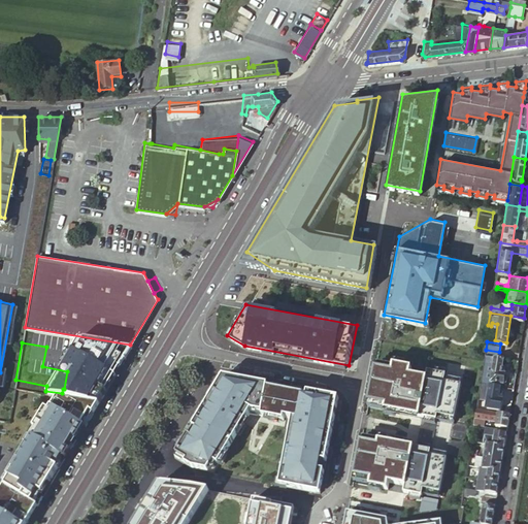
[(484,352),(480,380),(489,382),(489,379),(502,381),(502,380),(505,380),(506,371),(506,370),(505,370),(504,370),(504,369),(503,369),(504,364),(501,364),(502,355),(484,352)]
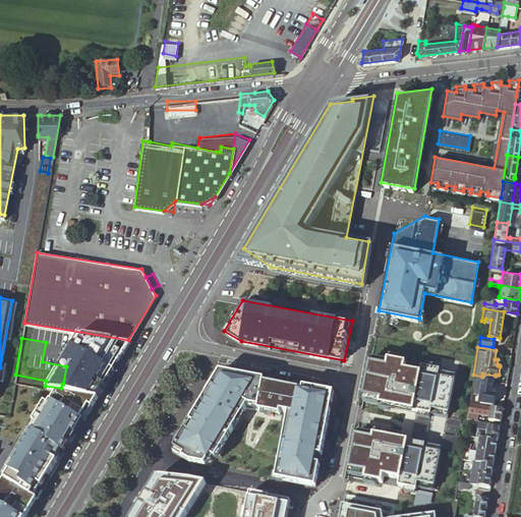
[(369,357),(362,392),(381,396),(380,400),(429,410),(430,405),(449,409),(456,375),(439,370),(440,364),(422,360),(420,367),(405,364),(406,357),(389,354),(387,361),(369,357)]
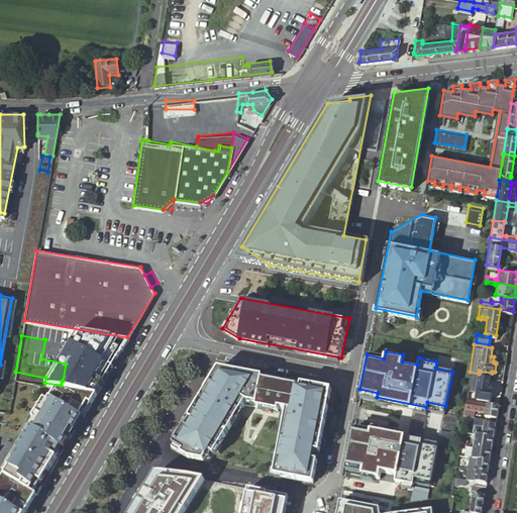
[(90,366),(71,362),(68,380),(87,383),(88,376),(91,374),(92,369),(90,367),(90,366)]
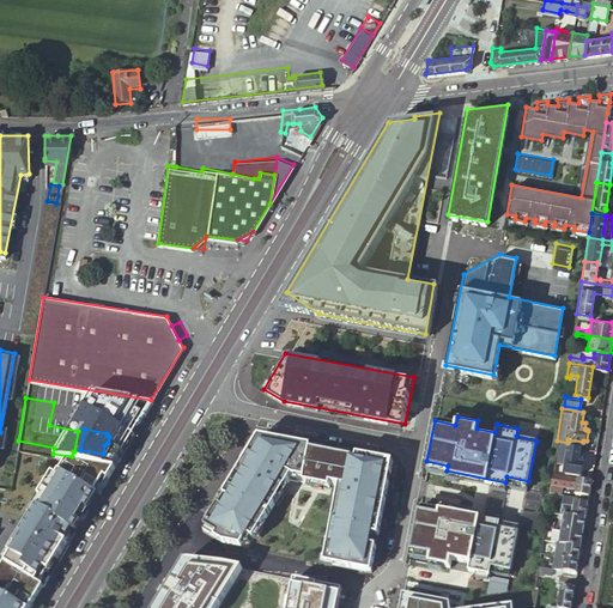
[(339,481),(323,559),(370,569),(392,457),(258,432),(202,527),(223,540),(247,545),(289,475),(329,484),(331,480),(339,481)]
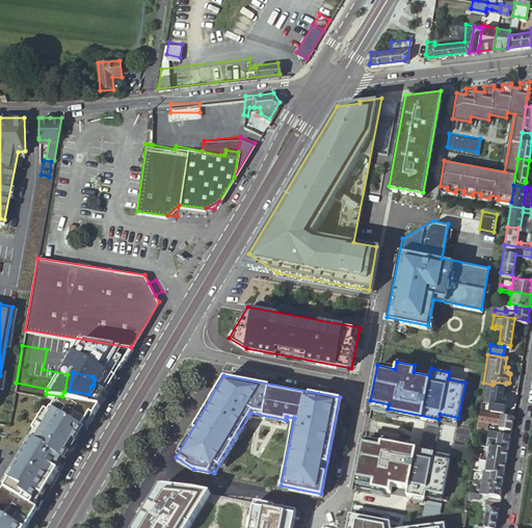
[(483,383),(481,391),(491,393),(488,407),(503,411),(504,399),(501,399),(503,387),(493,385),(483,383)]
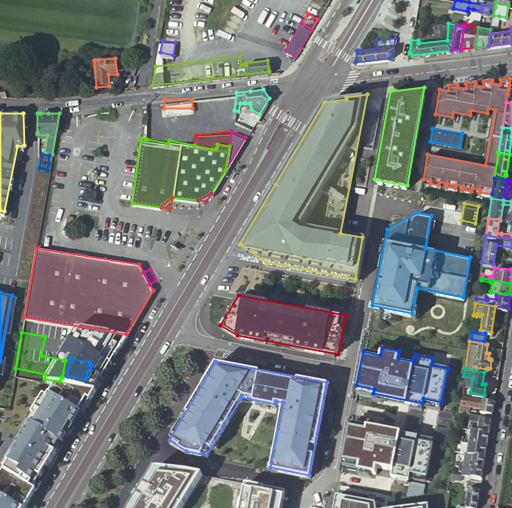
[(57,399),(65,400),(86,403),(93,391),(66,386),(65,393),(58,392),(57,399)]
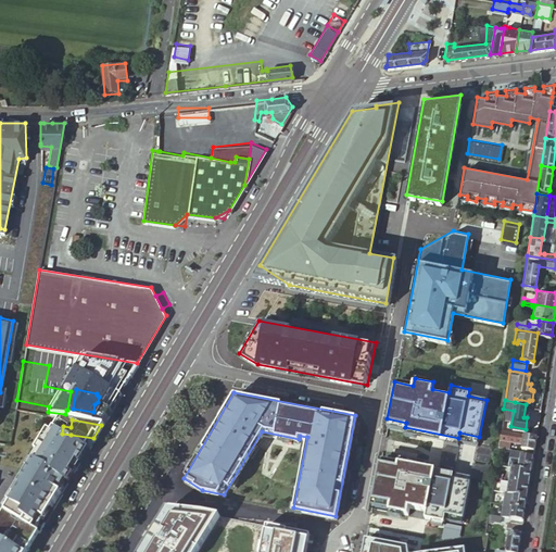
[(61,451),(71,435),(62,434),(12,425),(9,442),(61,451)]
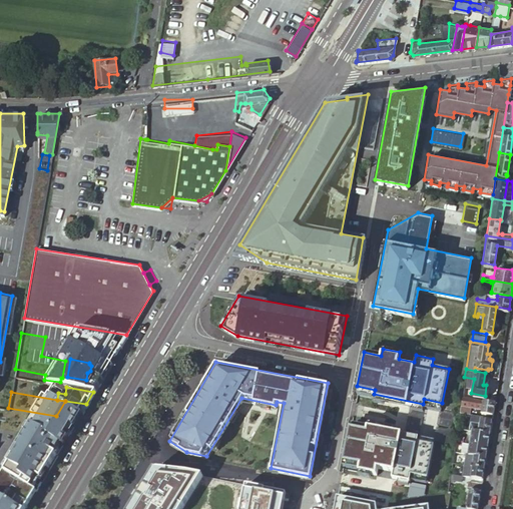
[(494,400),(474,397),(473,402),(481,404),(480,410),(492,412),(494,400)]
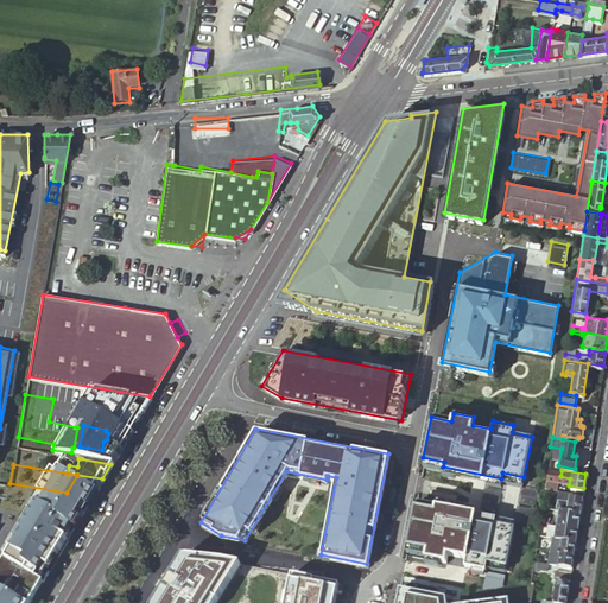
[(102,478),(77,475),(67,493),(64,496),(84,508),(102,478)]
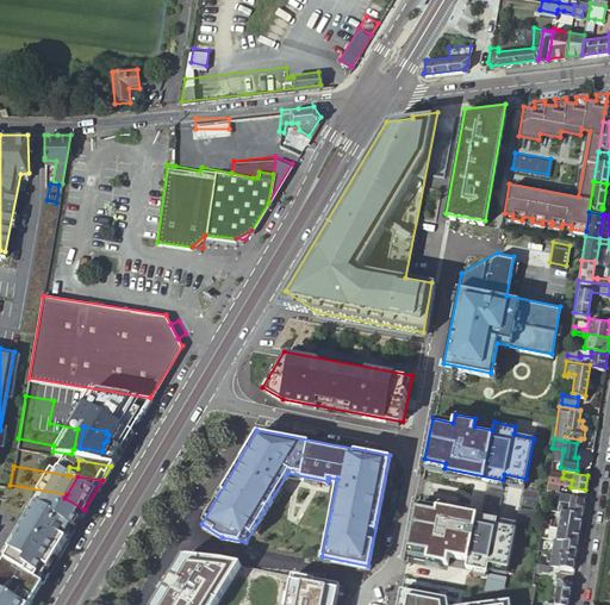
[(556,507),(560,507),(582,511),(584,497),(570,494),(570,499),(559,498),(556,507)]
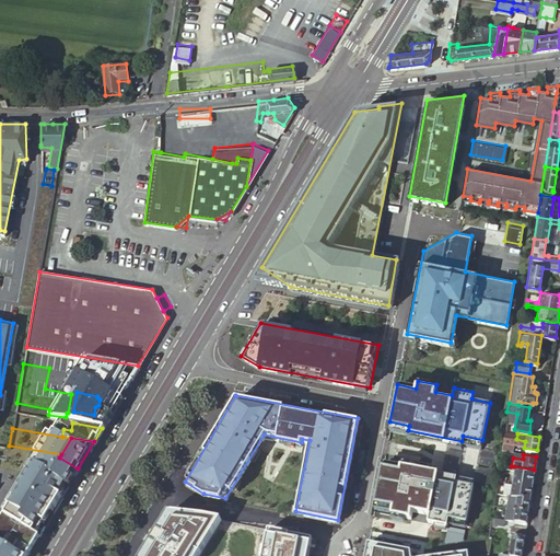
[(54,466),(45,481),(63,491),(69,484),(78,468),(59,458),(54,466)]
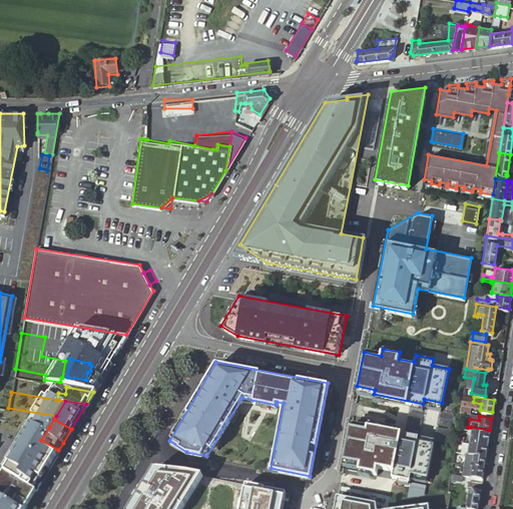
[(343,459),(360,462),(359,469),(377,472),(378,465),(393,468),(392,475),(410,478),(411,472),(428,475),(434,441),(417,438),(418,433),(367,424),(366,428),(350,425),(343,459)]
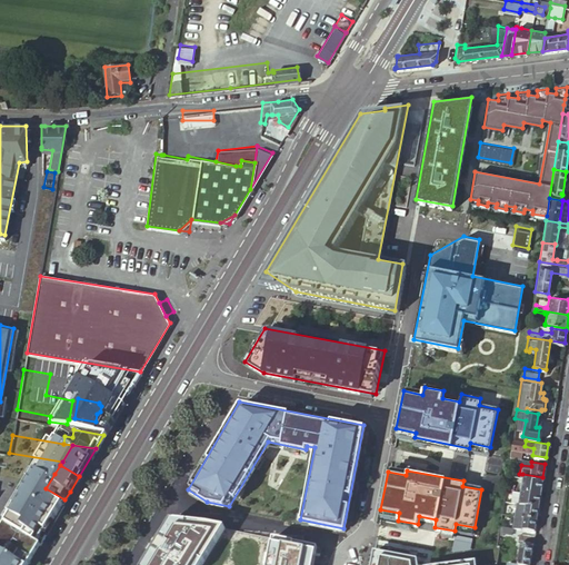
[(542,477),(522,474),(520,489),(540,492),(542,477)]
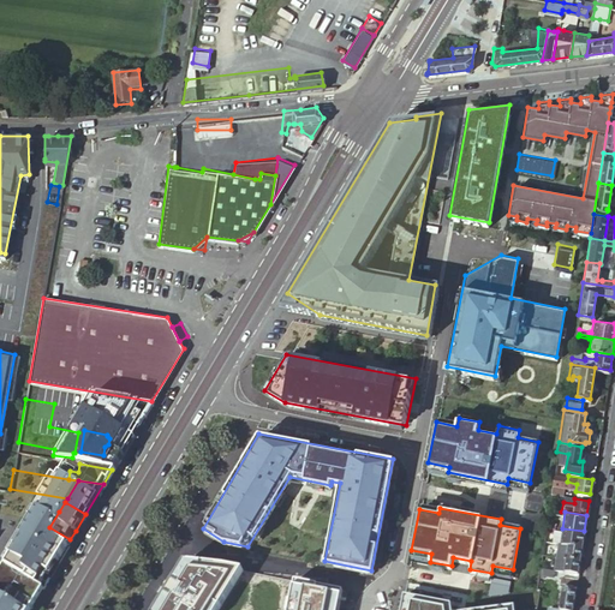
[(0,560),(0,563),(41,588),(61,555),(41,543),(18,527),(0,560)]
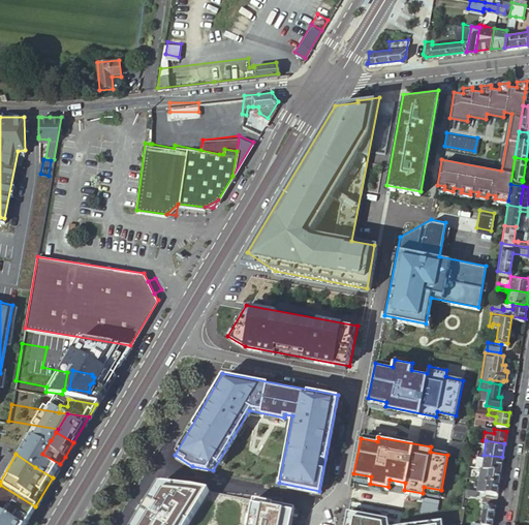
[(35,467),(53,477),(60,464),(42,454),(35,467)]
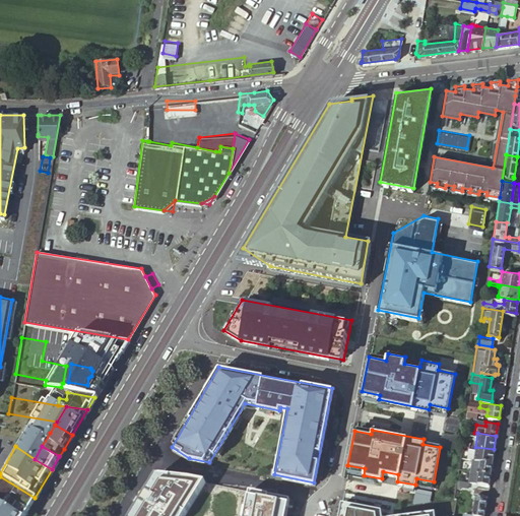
[(474,457),(492,460),(494,449),(475,447),(474,457)]
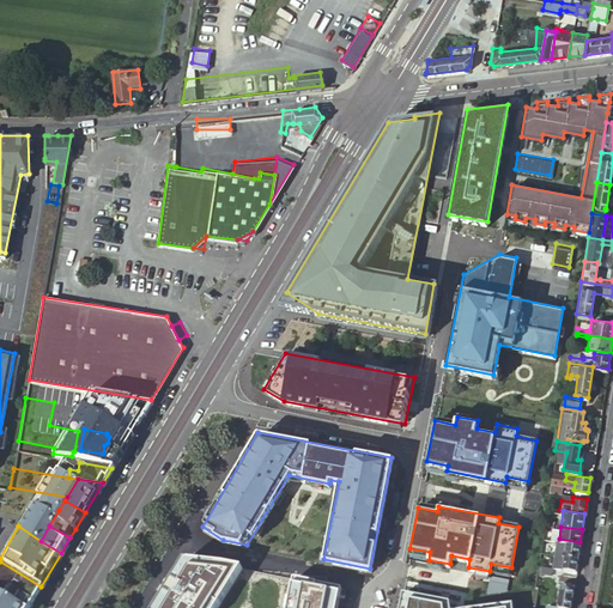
[(559,539),(554,537),(552,552),(578,555),(580,542),(559,539)]
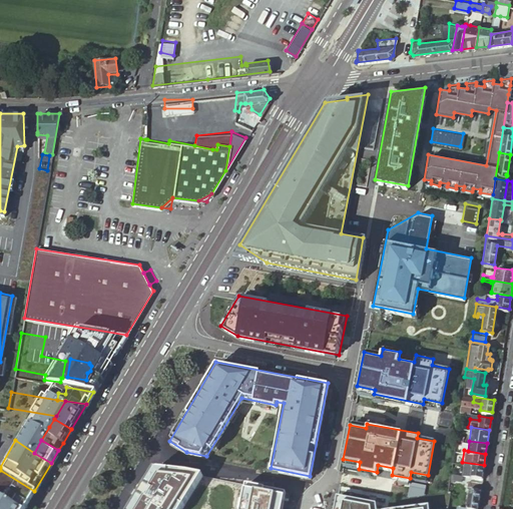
[(468,474),(482,476),(484,465),(462,462),(461,473),(468,474)]
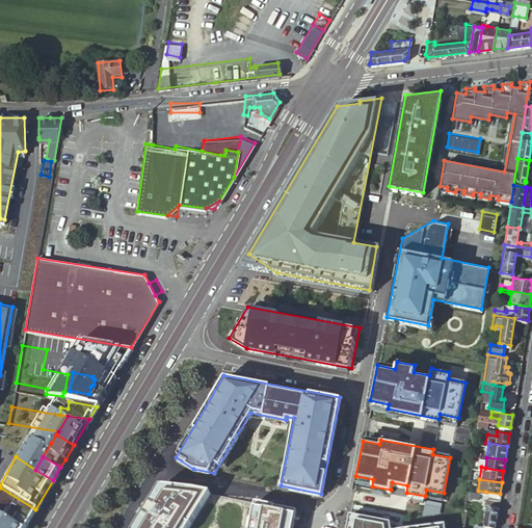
[(128,527),(191,527),(214,492),(154,482),(128,527)]
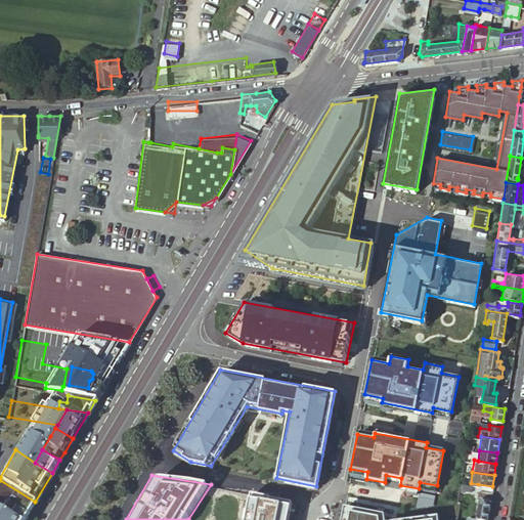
[(0,519),(24,519),(28,514),(25,512),(27,508),(30,510),(35,502),(0,480),(0,519)]
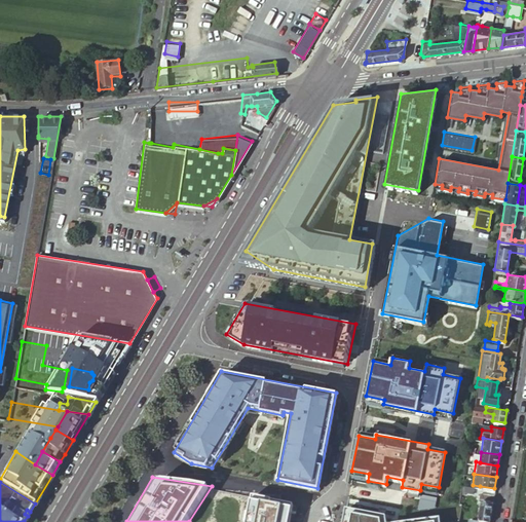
[(494,488),(480,486),(479,491),(480,492),(493,494),(494,488)]
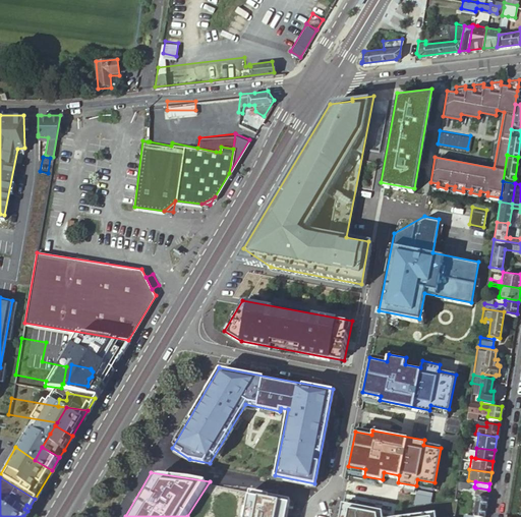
[(471,514),(484,516),(488,490),(475,487),(471,510),(468,510),(468,512),(471,513),(471,514)]
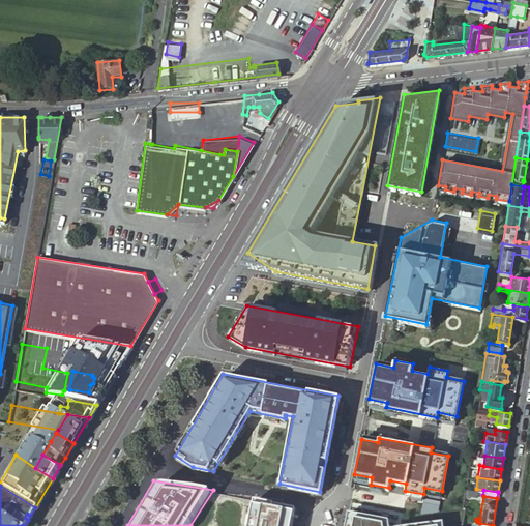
[(293,525),(295,519),(297,505),(255,497),(248,525),(293,525)]
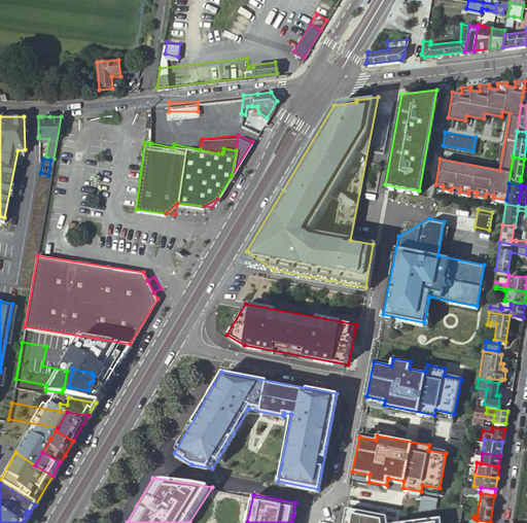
[(345,508),(342,522),(440,522),(440,519),(390,522),(386,522),(386,515),(345,508)]
